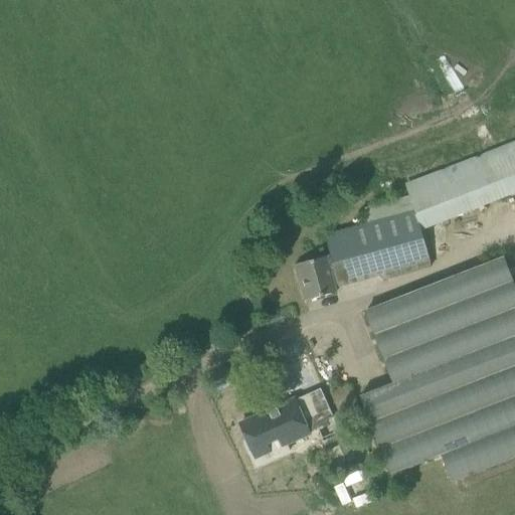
[(409,195),(400,198),(364,208),(368,222),(324,235),(330,254),(295,265),(305,301),(336,292),(331,275),(379,262),(384,279),(428,267),(419,230),(514,193),(514,141),(405,184),(409,195)]
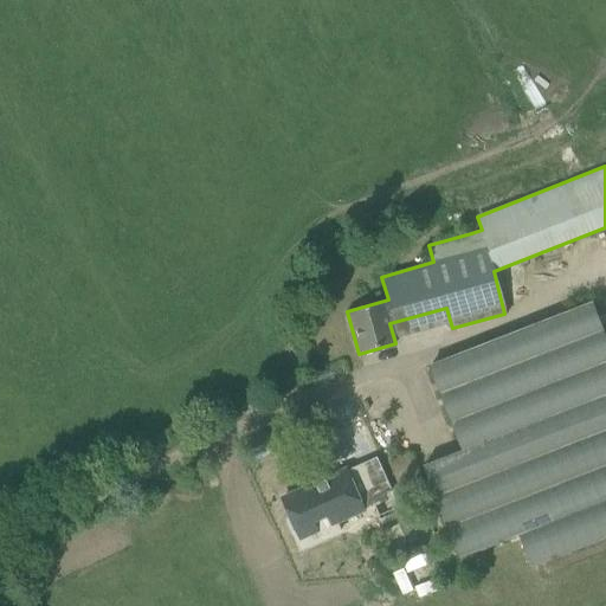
[(464,453),(424,469),(458,561),(522,536),(534,566),(605,537),(605,340),(592,302),(430,365),(464,453)]
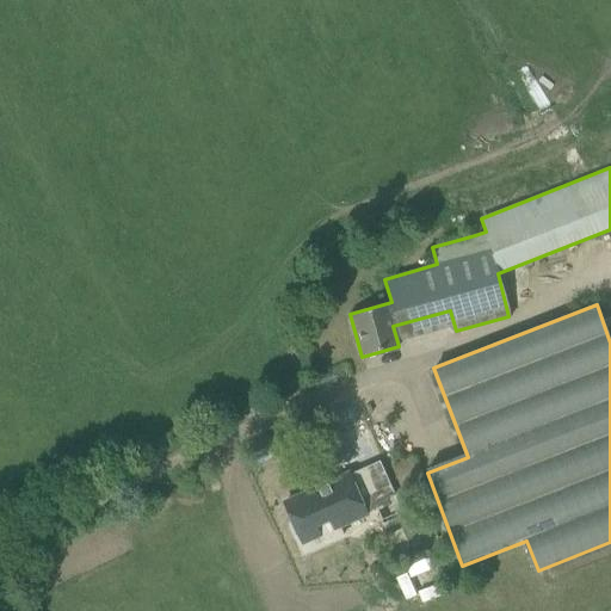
[(349,474),(285,503),(295,524),(291,525),(298,542),(303,553),(303,554),(343,536),(339,528),(377,511),(374,503),(395,493),(390,483),(359,498),(349,474)]
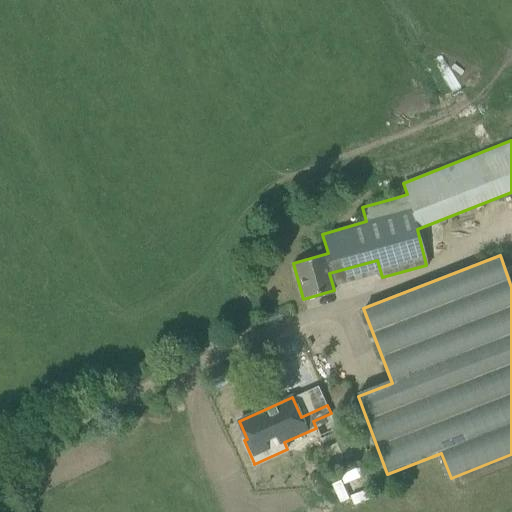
[(337,500),(346,496),(338,479),(330,483),(337,500)]
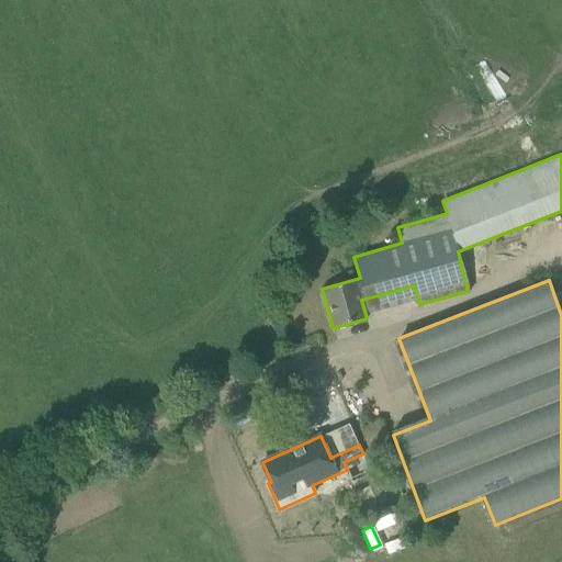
[(381,542),(384,552),(406,544),(402,535),(381,542)]
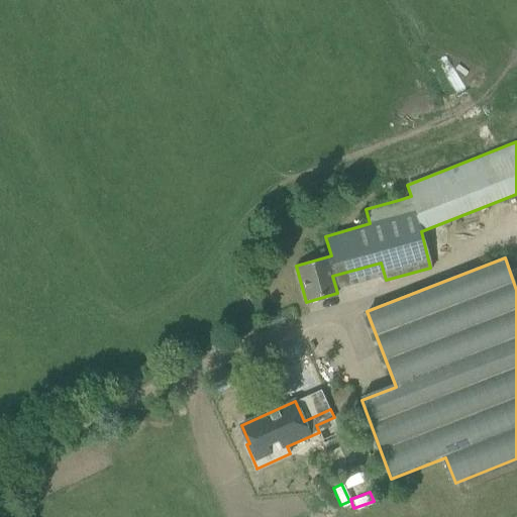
All buildings are outlined.
